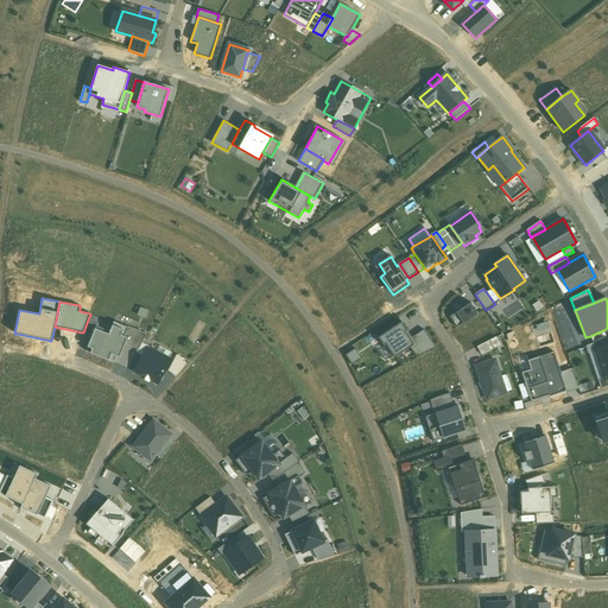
[(477,314),(470,303),(450,317),(457,328),(477,314)]
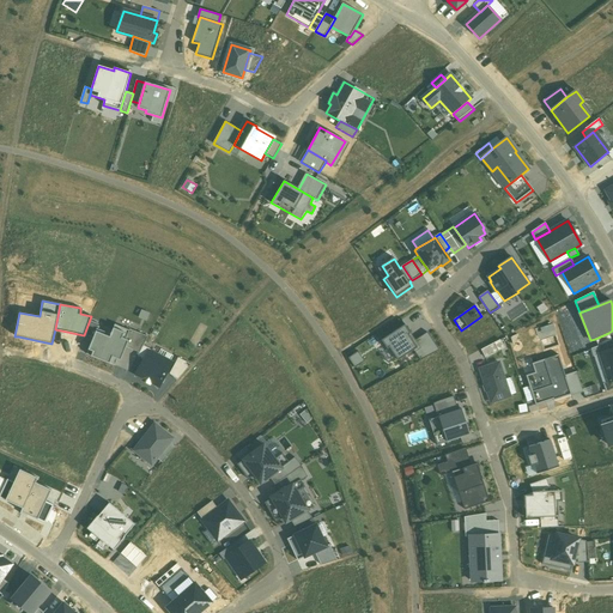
[(141,310),(138,317),(146,321),(150,314),(141,310)]
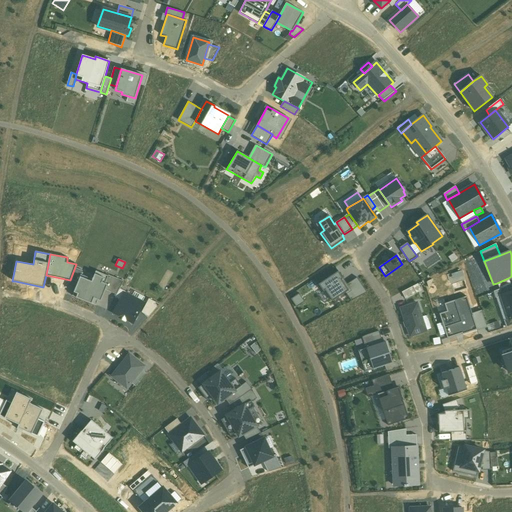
[(71,280),(78,282),(80,276),(83,271),(75,268),(71,280)]
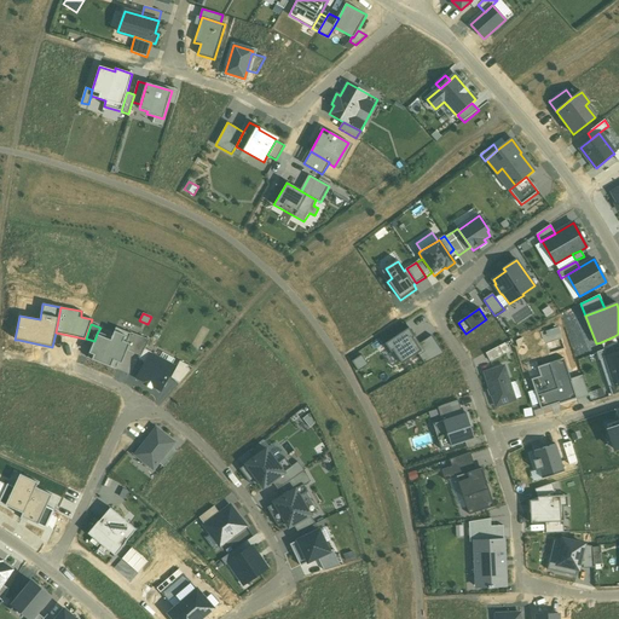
[(116,328),(111,340),(102,364),(116,370),(119,363),(122,364),(127,351),(125,350),(131,334),(116,328)]
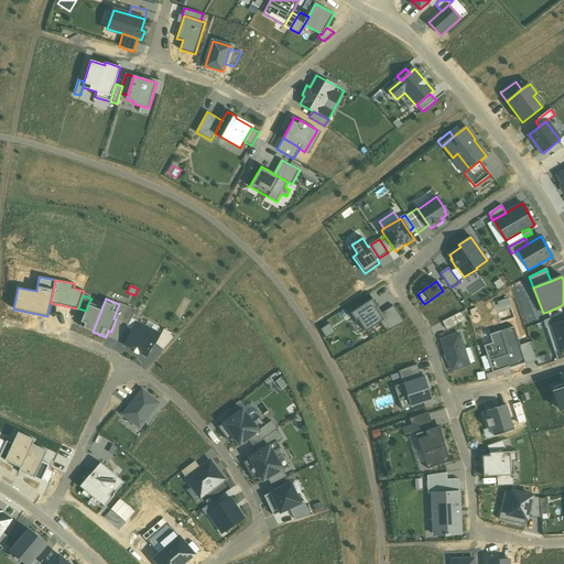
[(382,324),(387,321),(382,314),(372,299),(350,313),(356,322),(358,320),(366,332),(381,322),(382,324)]
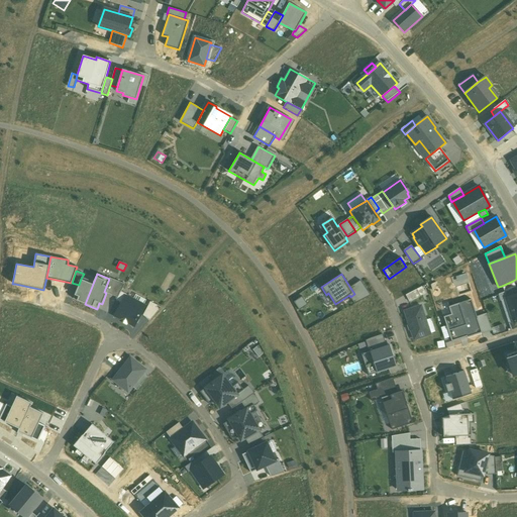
[(109,279),(104,292),(106,293),(117,298),(121,292),(124,285),(110,278),(109,279)]
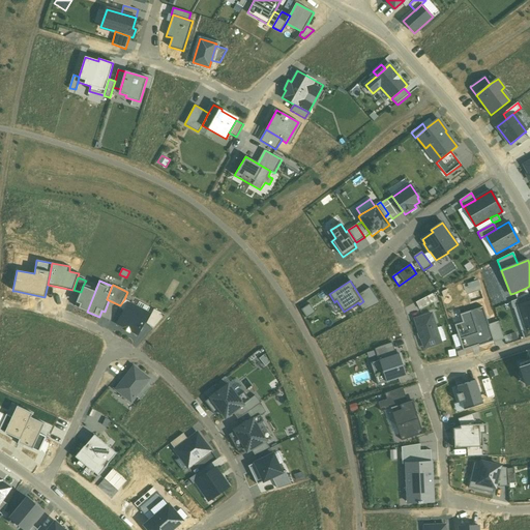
[(75,306),(87,312),(95,291),(83,286),(81,292),(75,306)]
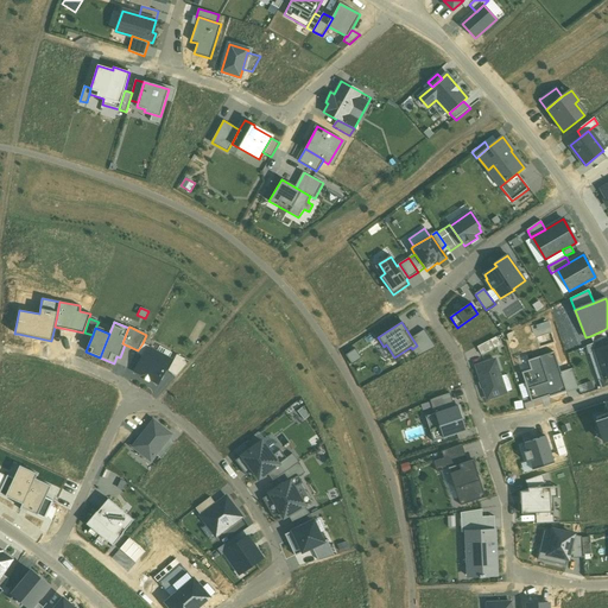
[(418,358),(436,347),(424,329),(412,339),(417,346),(412,349),(418,358)]
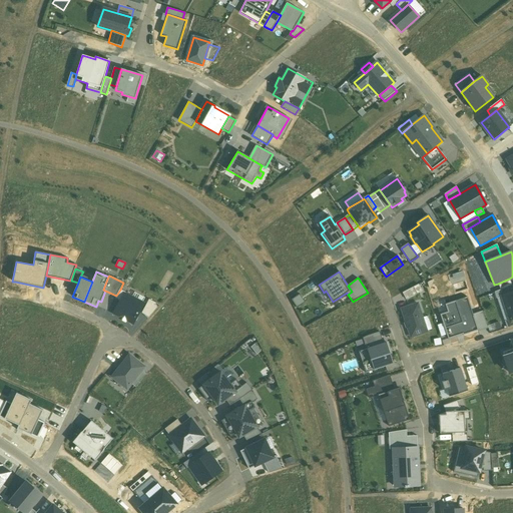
[(500,289),(512,285),(509,279),(498,284),(500,289)]
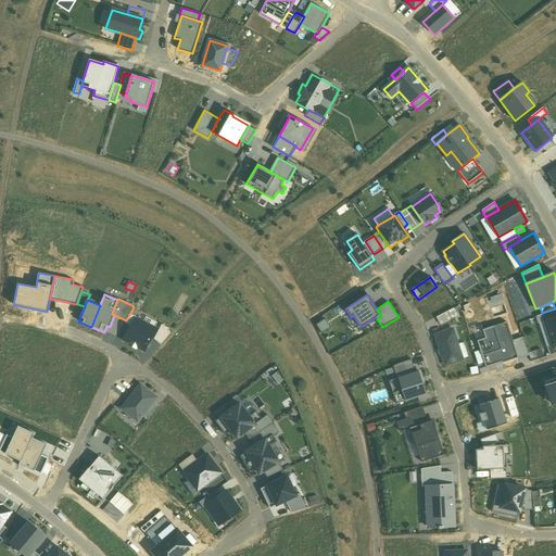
[(453,308),(436,318),(439,325),(457,315),(453,308)]
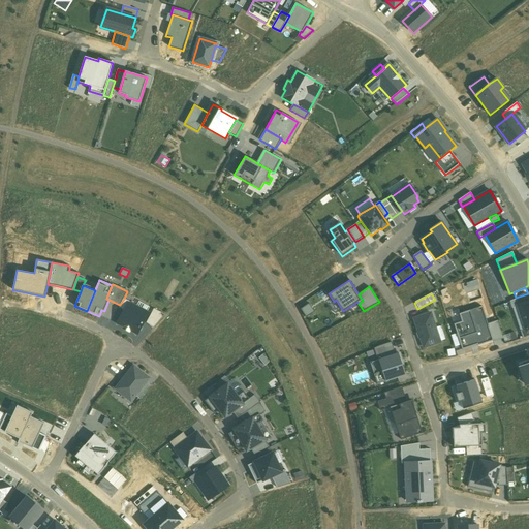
[(518,306),(525,303),(523,297),(510,301),(512,307),(518,306)]
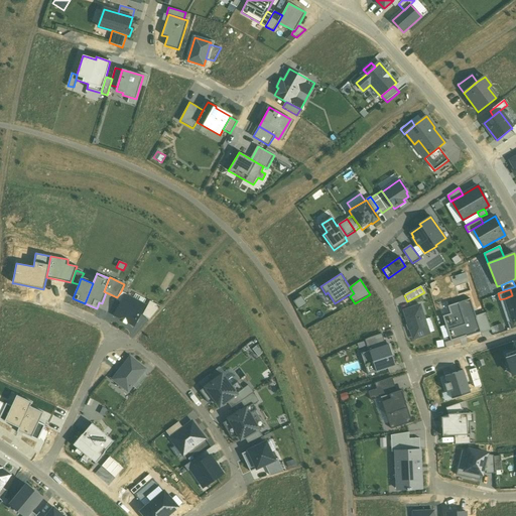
[(125,295),(126,294),(121,291),(117,297),(116,300),(121,303),(125,295)]
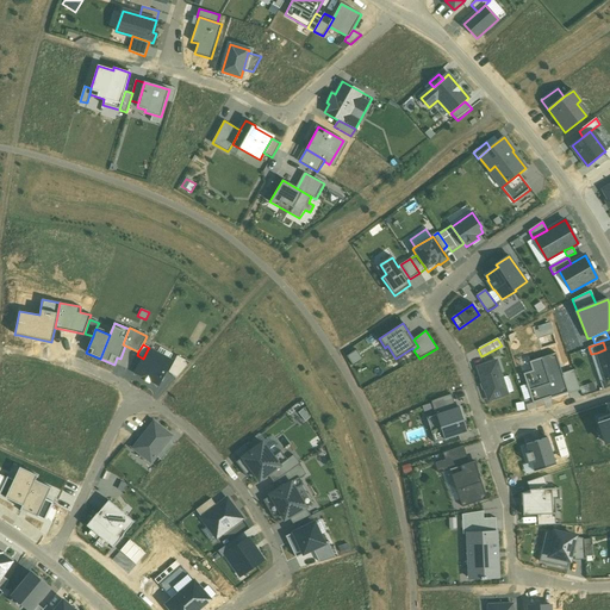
[(161,348),(157,354),(168,360),(172,354),(161,348)]
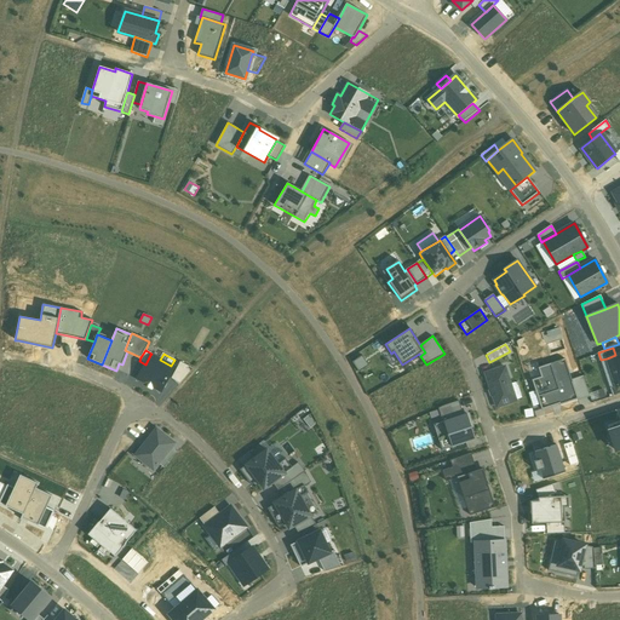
[(619,354),(615,355),(607,359),(616,385),(616,386),(619,385),(619,354)]
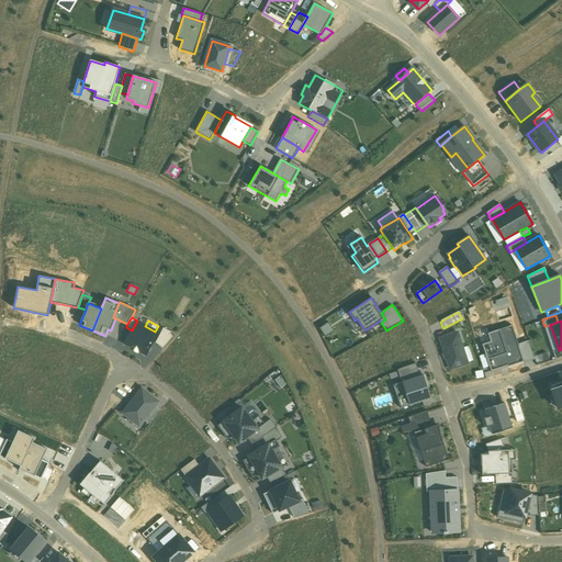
[(152,341),(157,333),(155,332),(145,326),(136,322),(132,330),(125,344),(131,347),(130,349),(136,352),(137,350),(145,355),(152,341)]
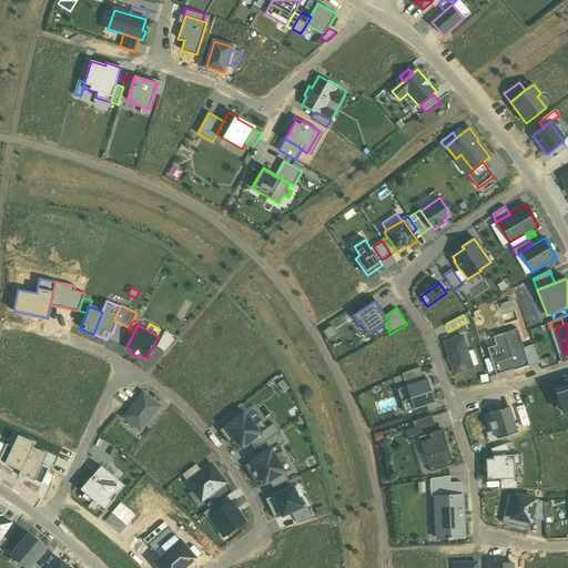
[(328,341),(338,335),(333,327),(323,333),(328,341)]
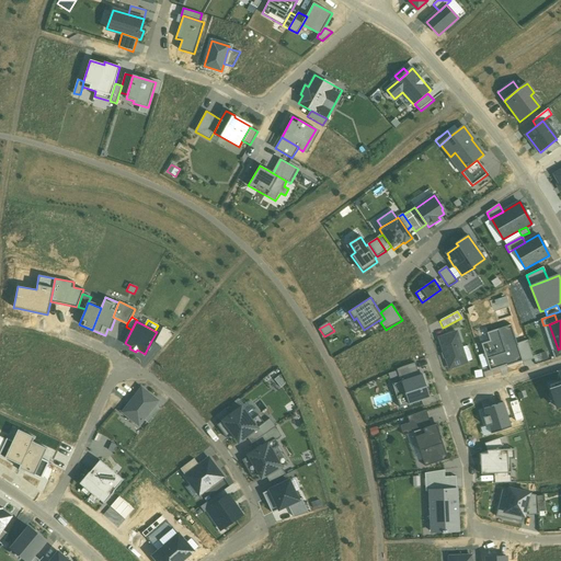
[(517,344),(511,324),(487,333),(490,341),(481,344),(490,370),(506,365),(506,367),(523,362),(517,344)]
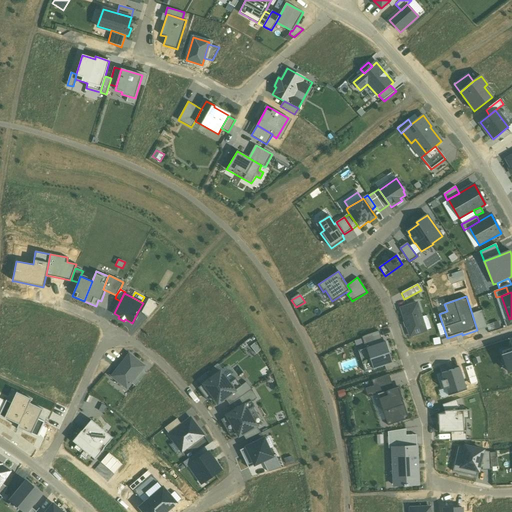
[(147,297),(138,311),(148,317),(160,304),(147,297)]
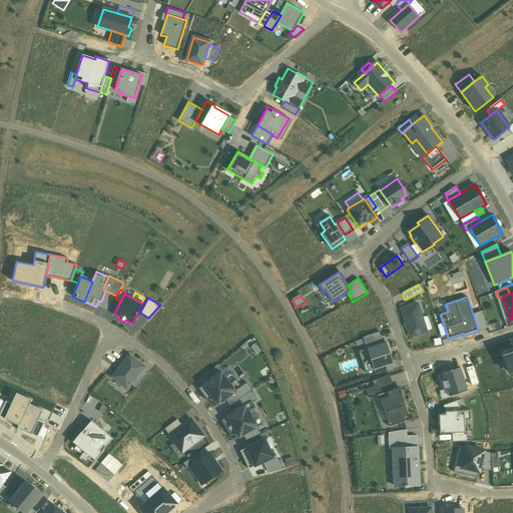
[(411,338),(427,332),(418,304),(402,310),(411,338)]
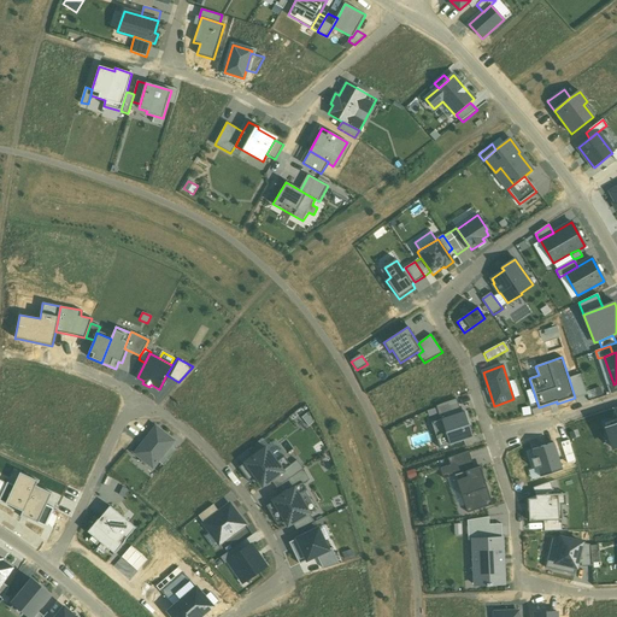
[(575,398),(576,399),(587,395),(580,375),(569,378),(575,398)]
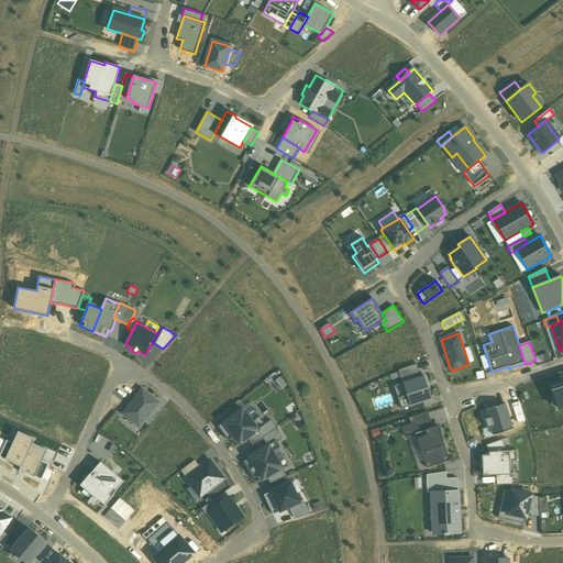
[(403,383),(420,377),(417,365),(398,372),(403,383)]
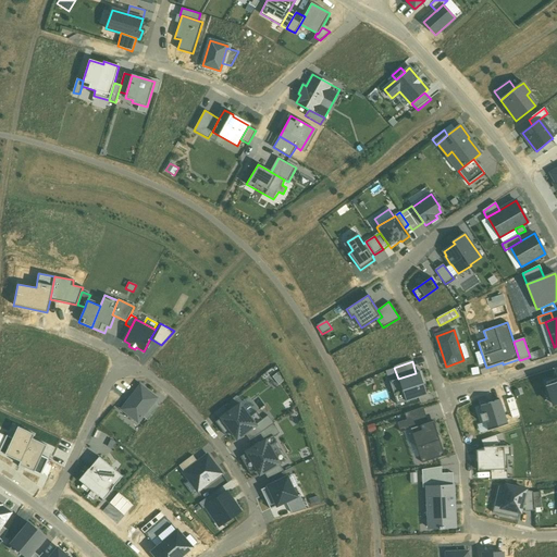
[(426,395),(419,372),(416,373),(398,379),(390,382),(397,405),(426,395)]
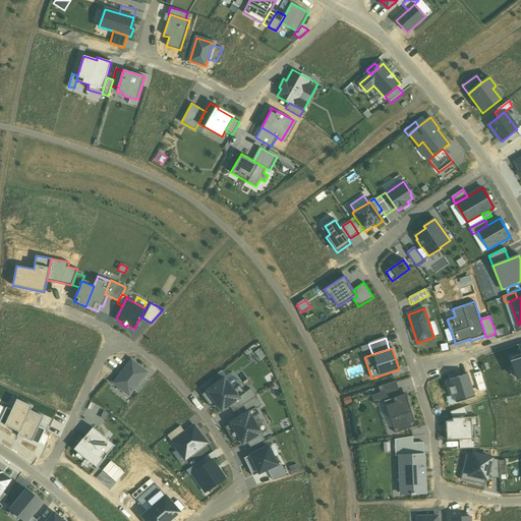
[(511,357),(518,379),(520,378),(520,353),(520,354),(511,357)]
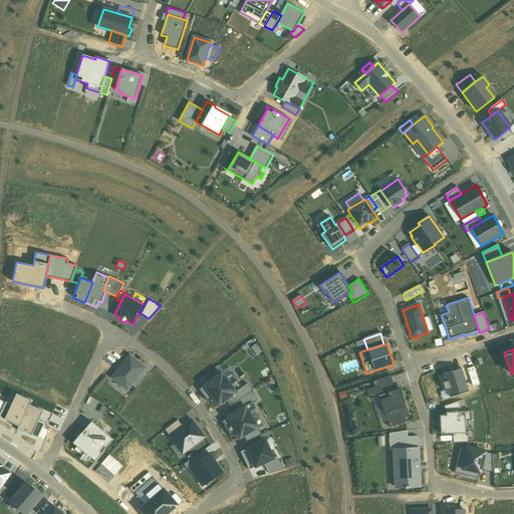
[(131,356),(112,377),(127,390),(132,384),(143,370),(145,367),(131,356)]
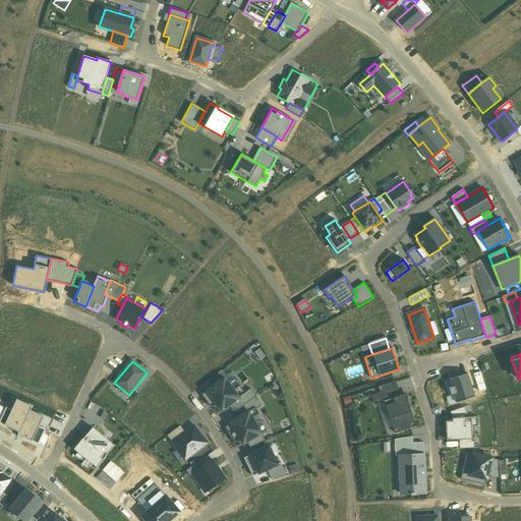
[(485,389),(480,371),(473,374),(479,391),(485,389)]
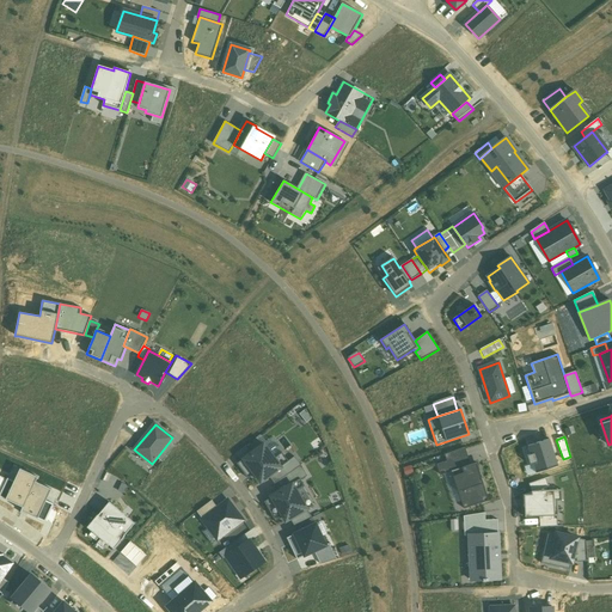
[(549,439),(528,446),(531,454),(527,456),(530,465),(533,464),(537,473),(558,466),(549,439)]
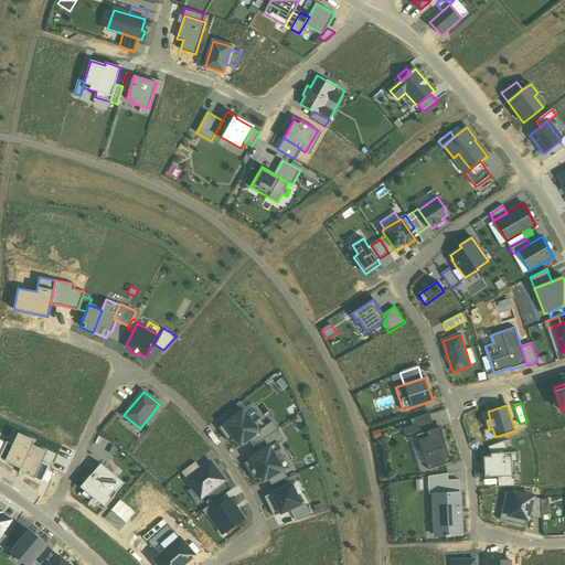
[(161,412),(157,407),(145,423),(150,426),(161,412)]
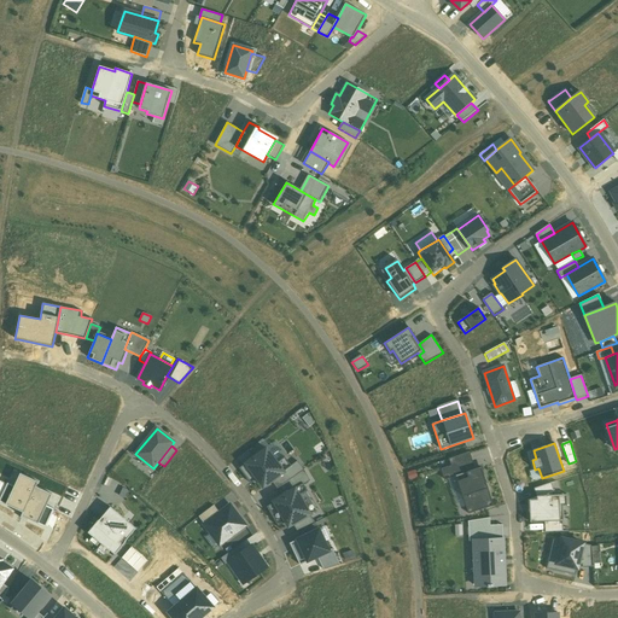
[(278,464),(266,448),(254,458),(243,466),(239,468),(250,484),(257,479),(263,488),(272,482),(284,472),(278,464)]
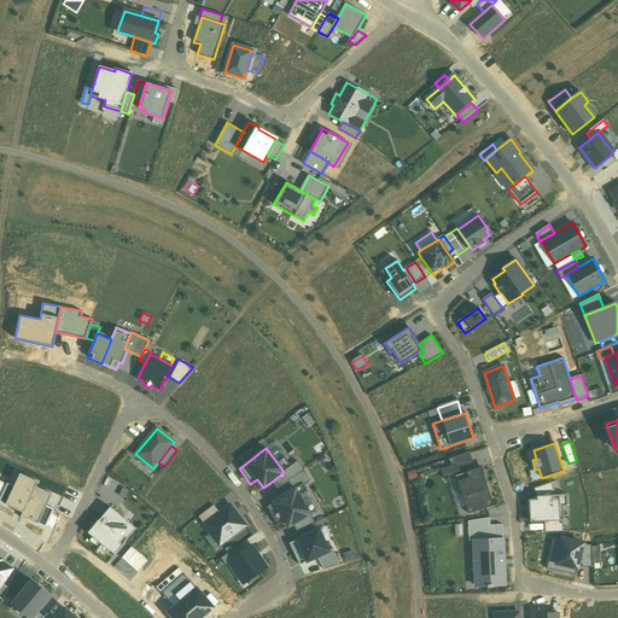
[(243,466),(254,458),(249,450),(238,459),(243,466)]
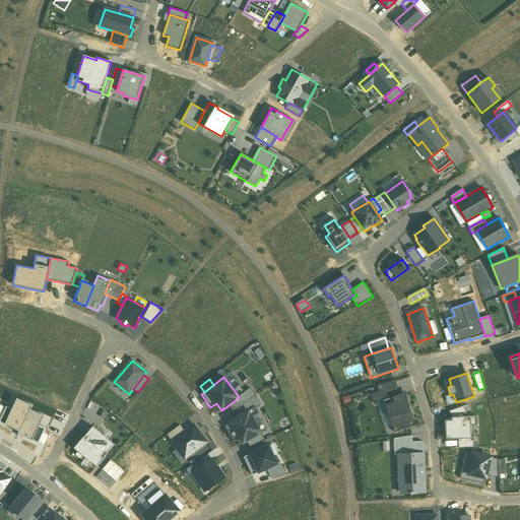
[(383,400),(399,395),(394,381),(378,386),(380,392),(371,395),(374,403),(383,400)]
